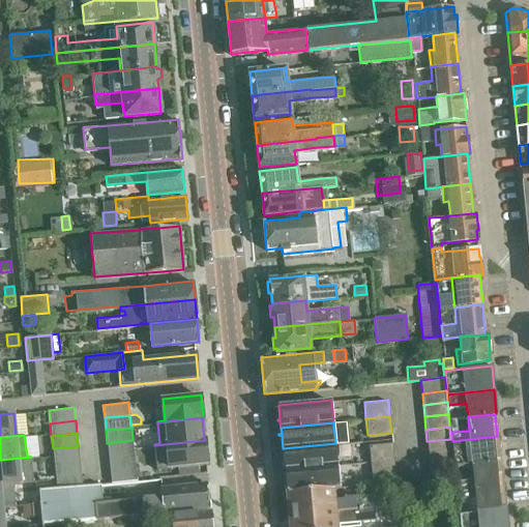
[(500,461),(497,436),(452,441),(453,451),(471,449),(472,463),(500,461)]
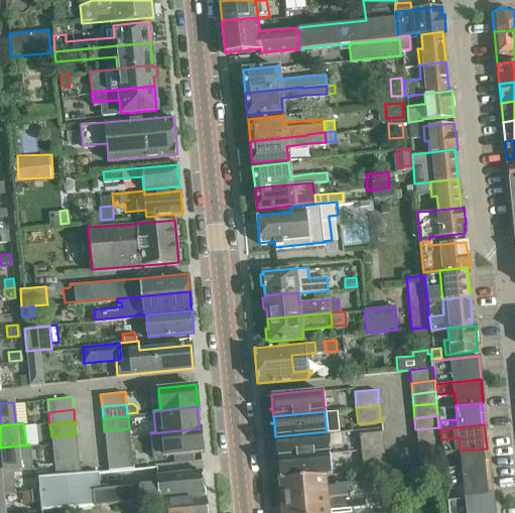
[(438,427),(415,429),(417,441),(440,438),(438,427)]
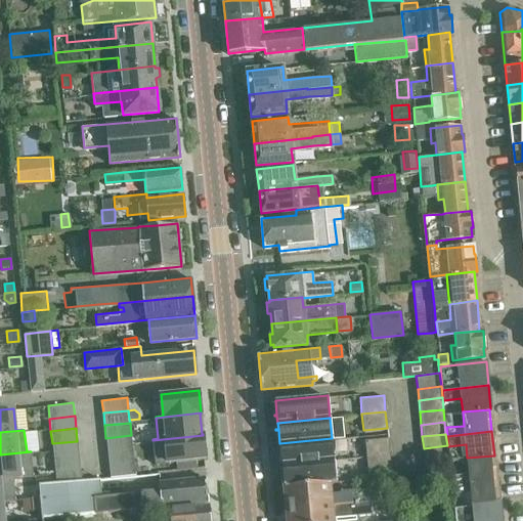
[(131,435),(105,438),(107,450),(132,448),(131,435)]
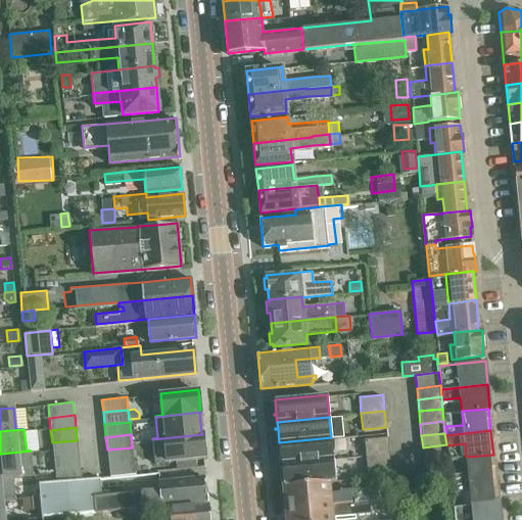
[(202,434),(152,439),(154,462),(204,457),(202,434)]
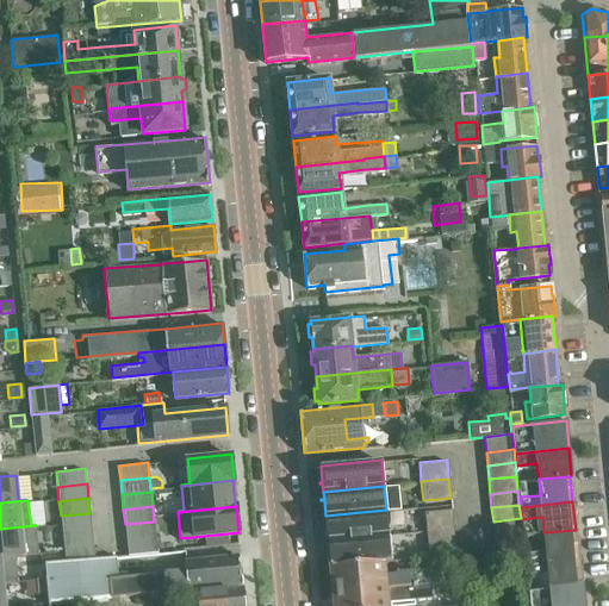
[(426,530),(453,528),(452,508),(424,511),(426,530)]
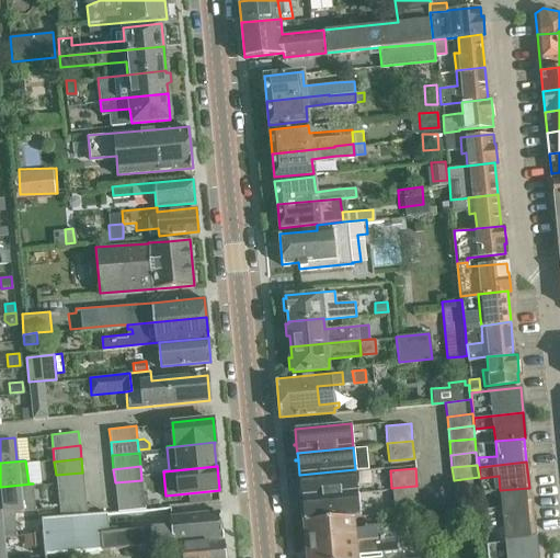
[(355,469),(299,475),(300,488),(298,489),(298,490),(300,490),(301,497),(357,491),(355,469)]
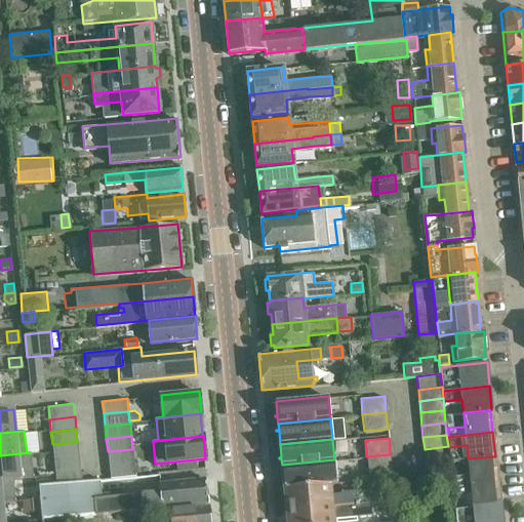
[(52,444),(53,457),(79,454),(77,442),(52,444)]
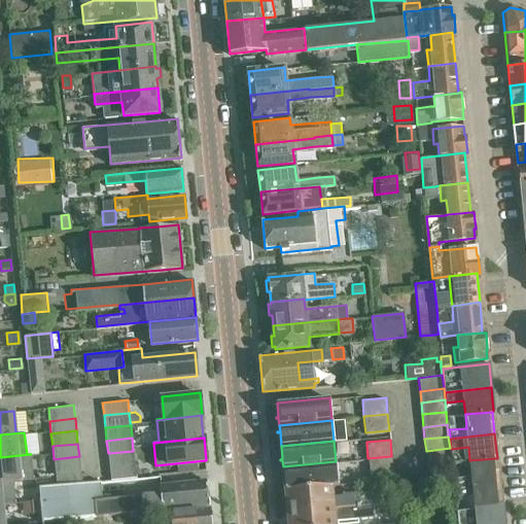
[(450,448),(426,451),(428,476),(452,474),(450,448)]
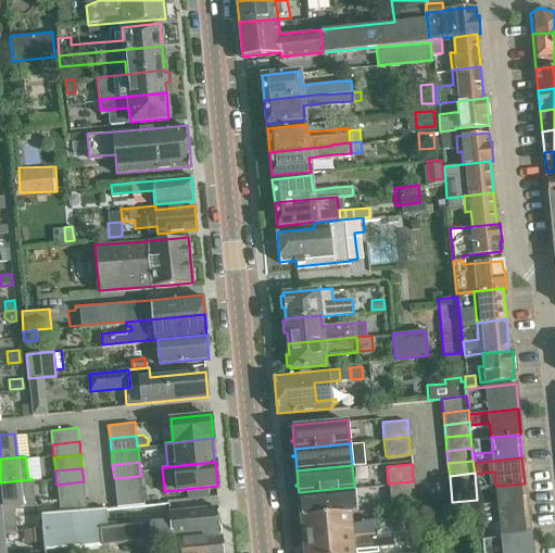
[(140,476),(114,478),(115,491),(142,489),(140,476)]
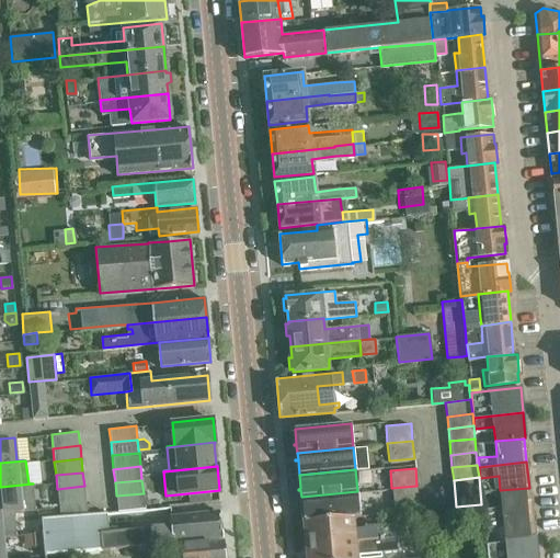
[(0,511),(35,508),(33,484),(0,487),(0,511)]
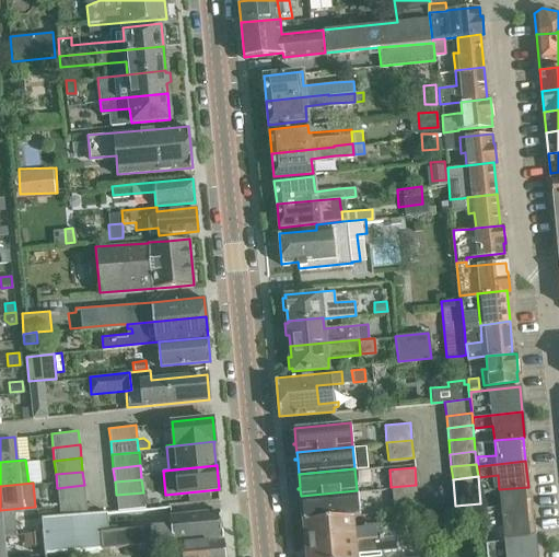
[(84,485),(57,488),(58,501),(85,498),(84,485)]
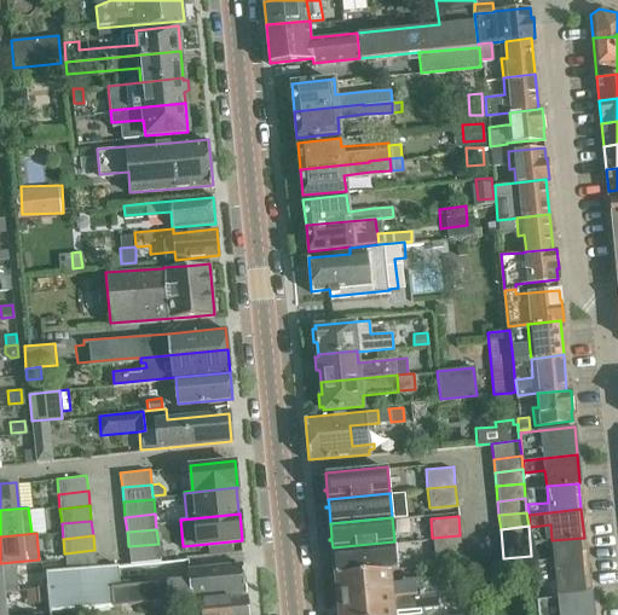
[(460,535),(432,538),(434,557),(462,555),(460,535)]
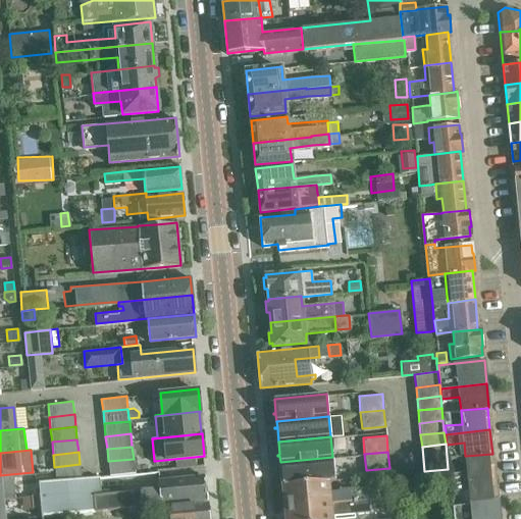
[(492,454),(465,456),(467,470),(450,472),(451,482),(495,477),(492,454)]
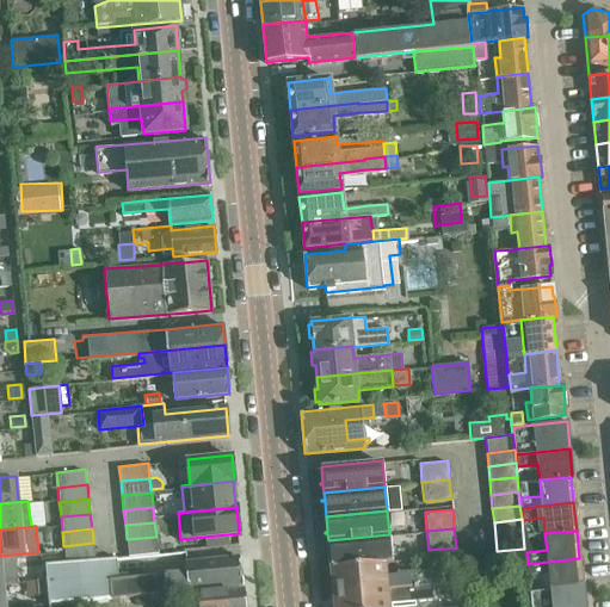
[(389,534),(328,540),(330,547),(326,549),(326,550),(330,550),(331,565),(332,565),(332,567),(384,562),(392,562),(389,534)]
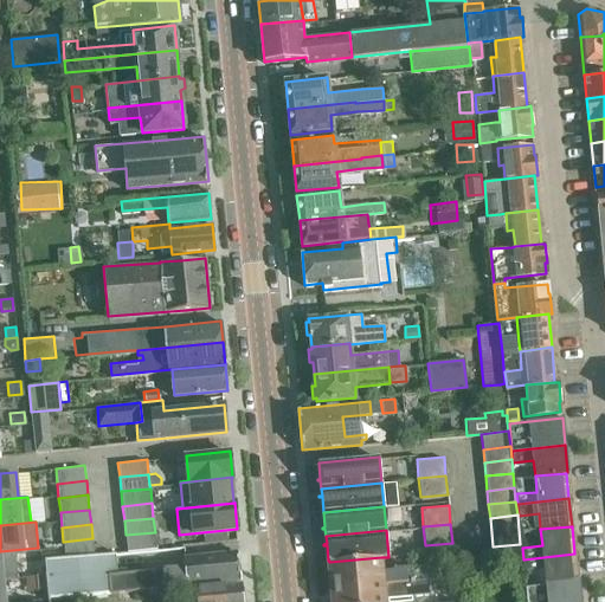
[(155,532),(126,535),(127,550),(156,547),(155,532)]
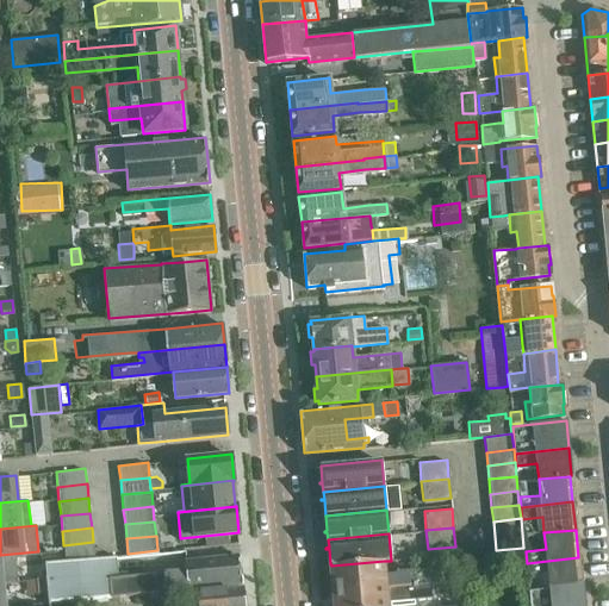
[(93,542),(63,545),(66,560),(94,557),(93,542)]
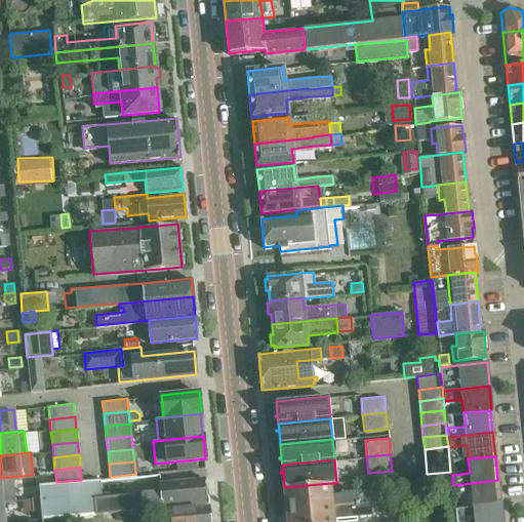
[(139,476),(136,476),(115,478),(85,481),(62,483),(40,485),(43,518),(94,513),(93,497),(160,491),(160,483),(159,474),(139,476)]
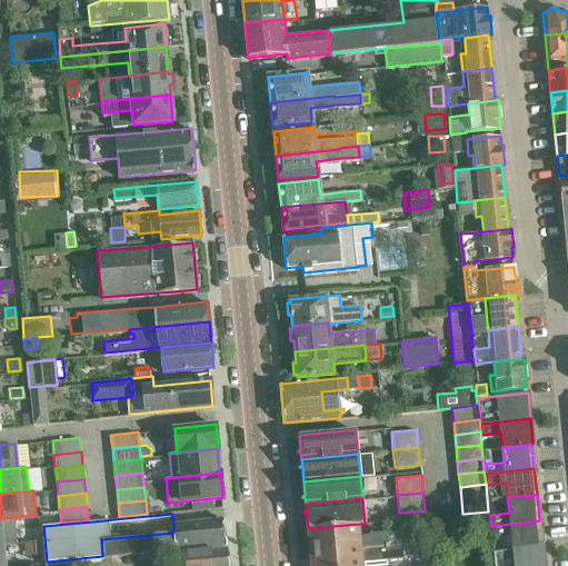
[(0,543),(16,540),(13,518),(36,516),(36,515),(0,518),(0,543)]
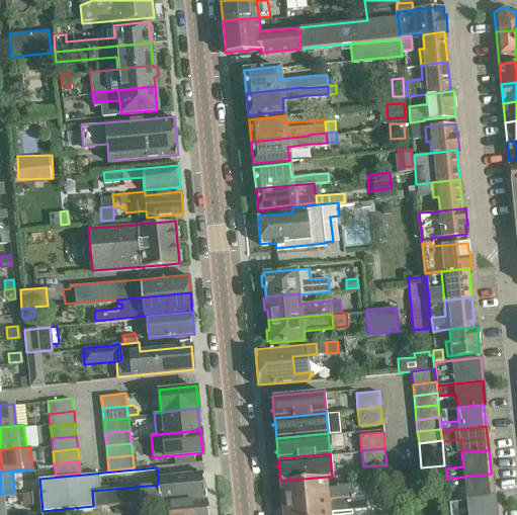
[(203,471),(158,477),(158,485),(92,491),(93,506),(205,495),(203,471)]
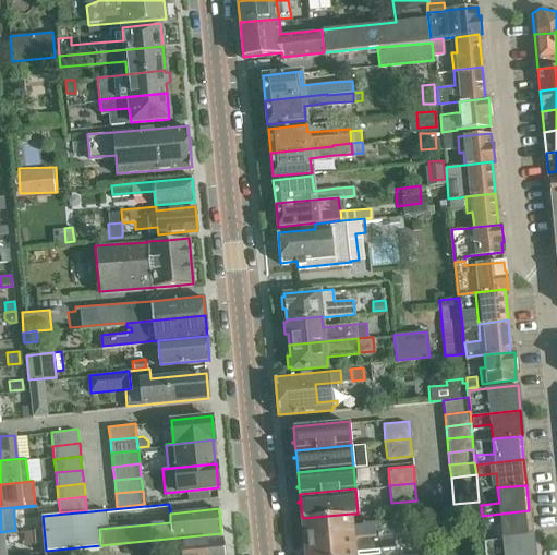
[(531,534),(529,510),(482,516),(483,526),(501,523),(503,537),(531,534)]
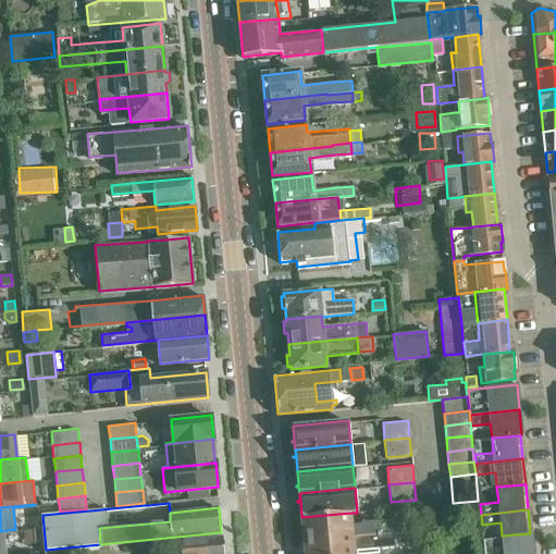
[(350,513),(303,517),(301,517),(304,544),(328,542),(328,537),(353,534),(353,537),(394,533),(393,520),(361,524),(361,525),(353,526),(350,513)]
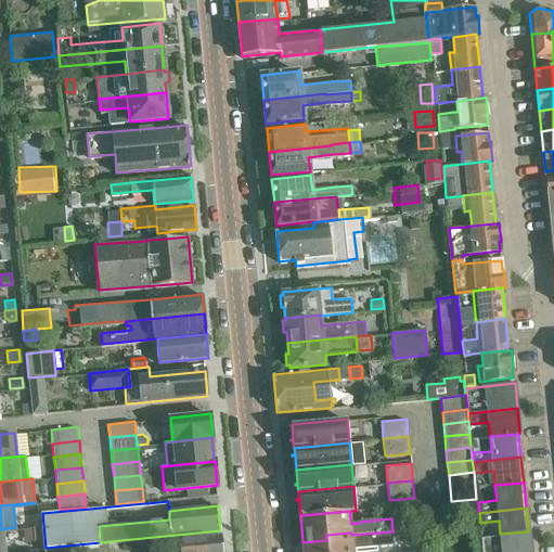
[(43,538),(41,525),(33,526),(35,539),(43,538)]
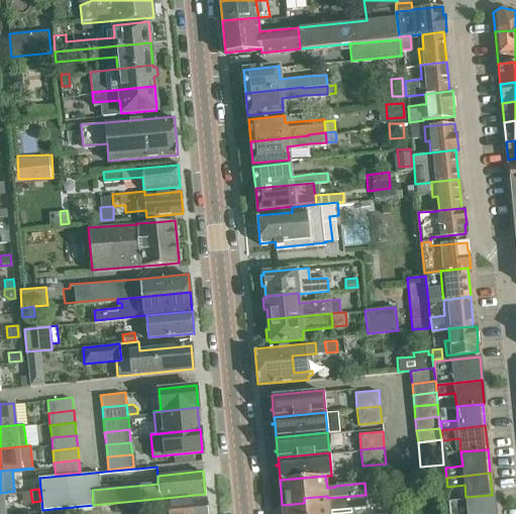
[(0,513),(4,513),(2,494),(14,492),(14,491),(0,493),(0,513)]
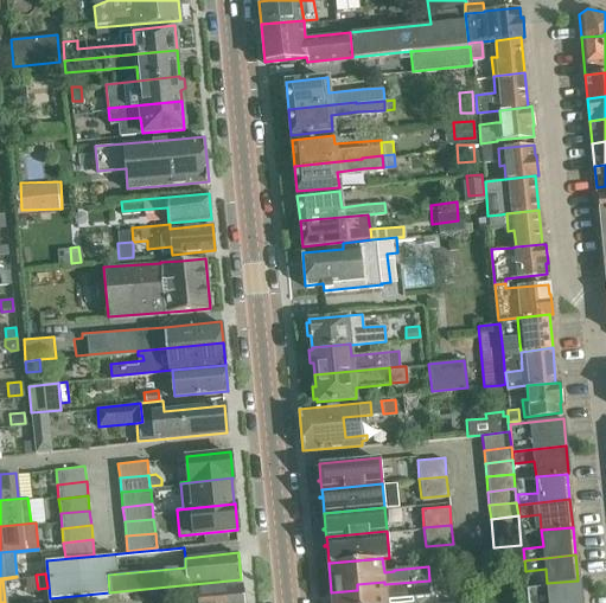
[(357,590),(331,592),(332,602),(386,602),(386,596),(396,595),(396,596),(431,592),(429,581),(384,584),(384,582),(357,584),(357,590)]
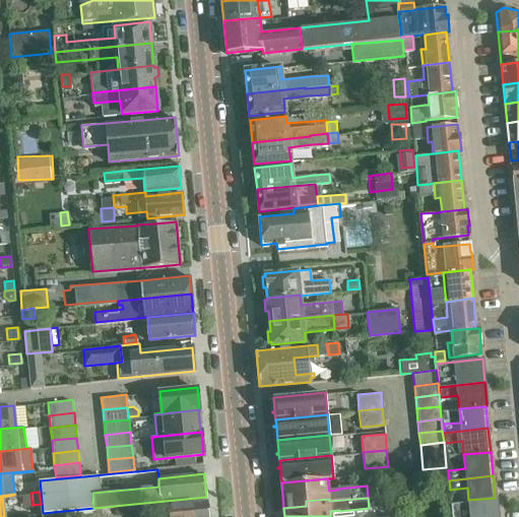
[(498,516),(497,498),(495,498),(468,500),(451,502),(452,516),(498,516)]
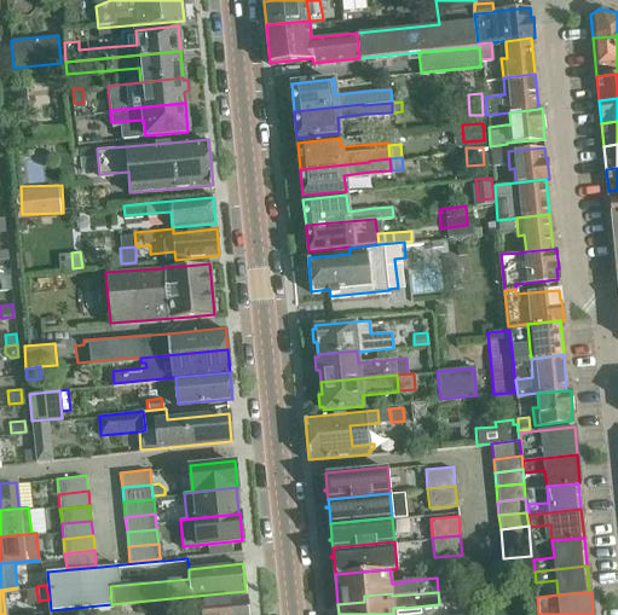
[(248,614),(247,595),(201,599),(202,614),(201,614),(248,614)]
